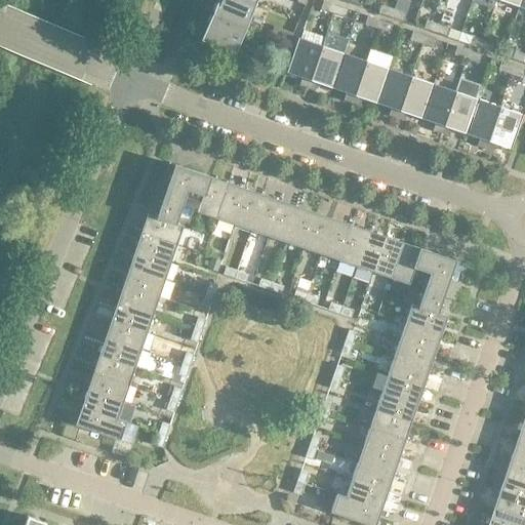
[(256,2),(250,0),(213,0),(215,3),(211,14),(245,29),(256,2)]
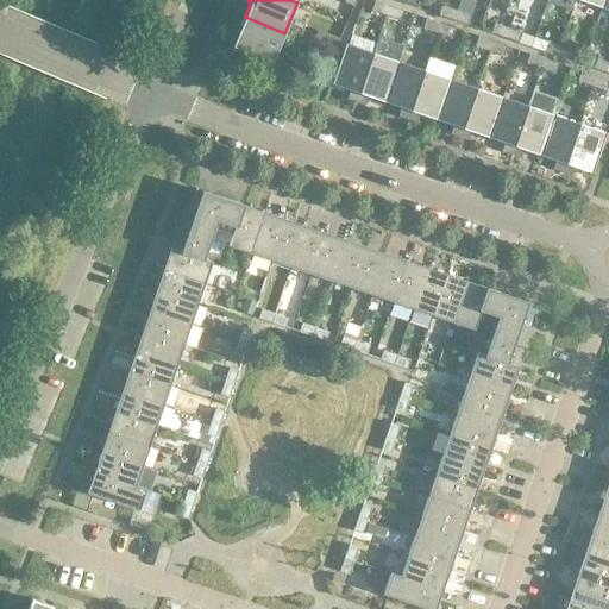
[(388,6),(374,1),(370,11),(384,17),(388,6)]
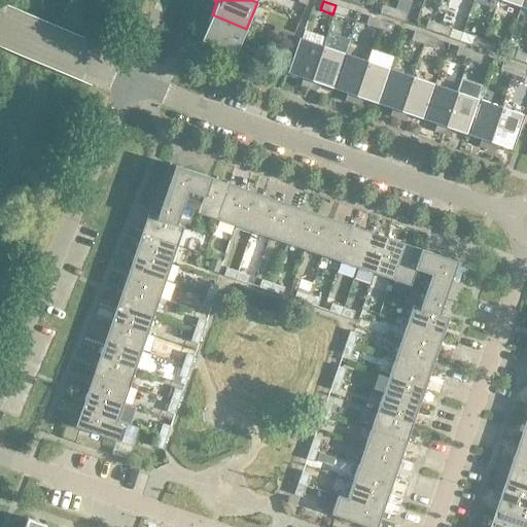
[(348,9),(336,5),(332,14),(345,19),(348,9)]
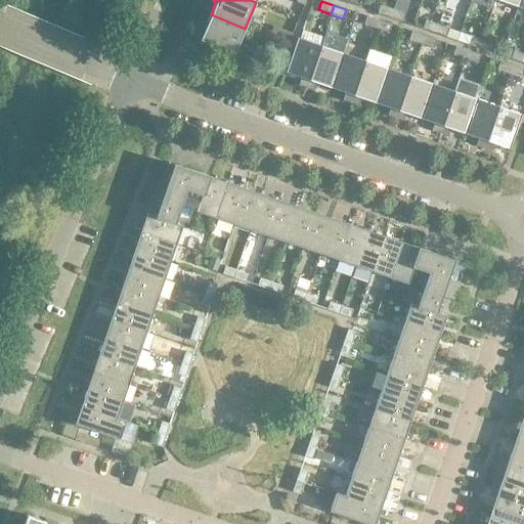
[(380,5),(377,13),(389,17),(392,9),(380,5)]
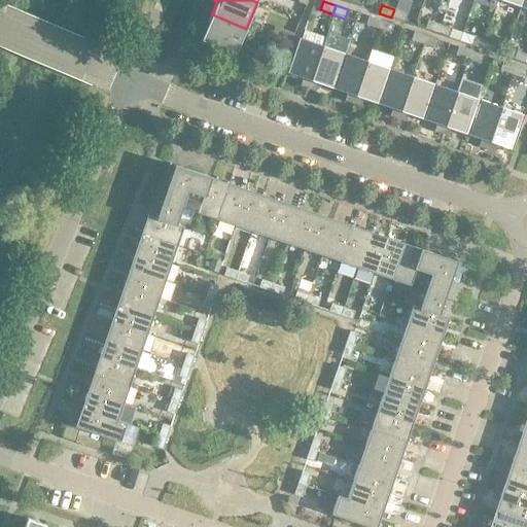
[(407,13),(394,9),(391,18),(403,22),(407,13)]
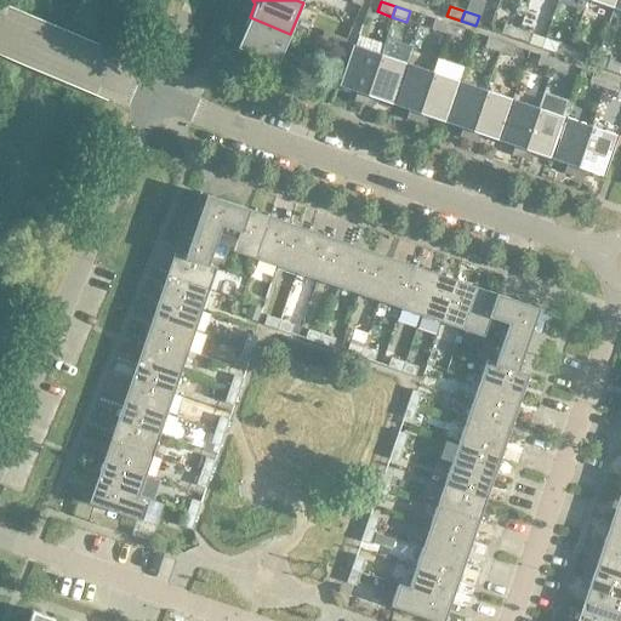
[(290,34),(250,17),(244,29),(240,30),(238,33),(237,36),(237,40),(238,44),(237,49),(277,66),(290,34)]
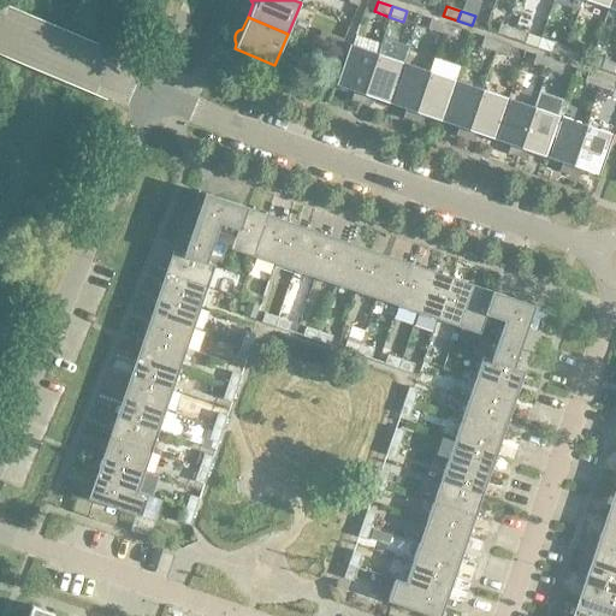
[(444,24),(430,19),(426,29),(440,34),(444,24)]
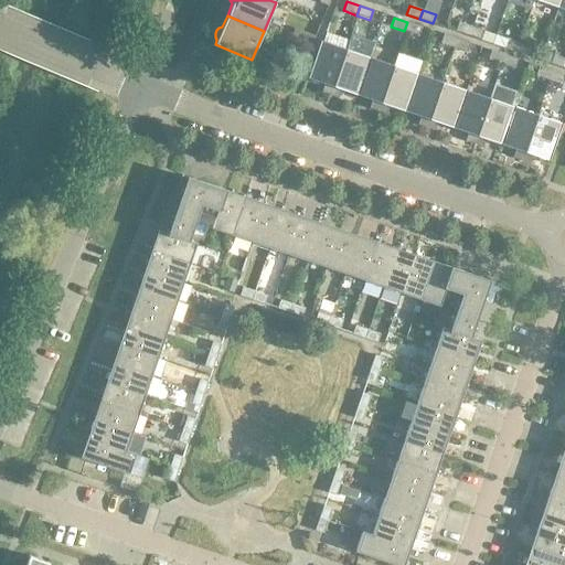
[(420,27),(407,22),(404,31),(417,35),(420,27)]
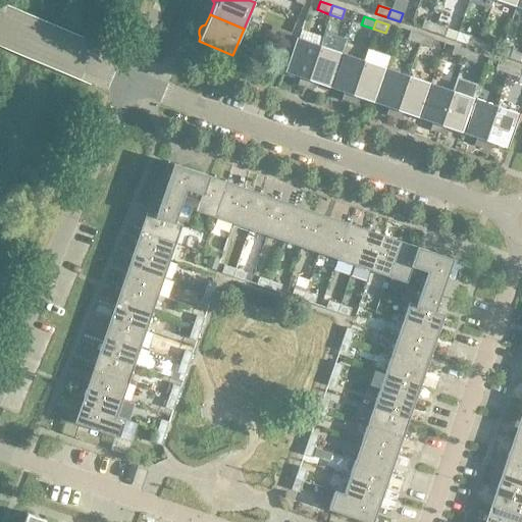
[(422,20),(420,29),(432,33),(434,24),(422,20)]
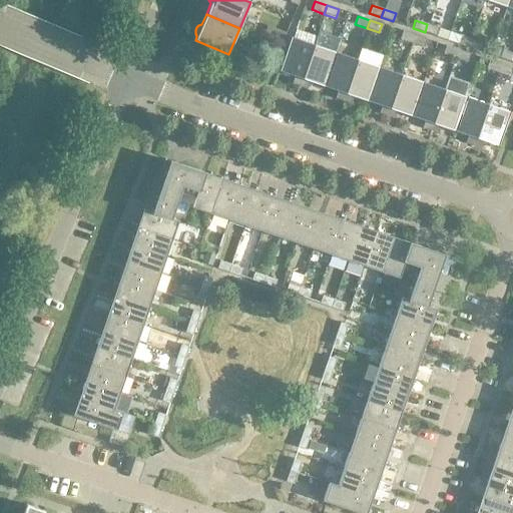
[(439,28),(427,24),(425,32),(437,36),(439,28)]
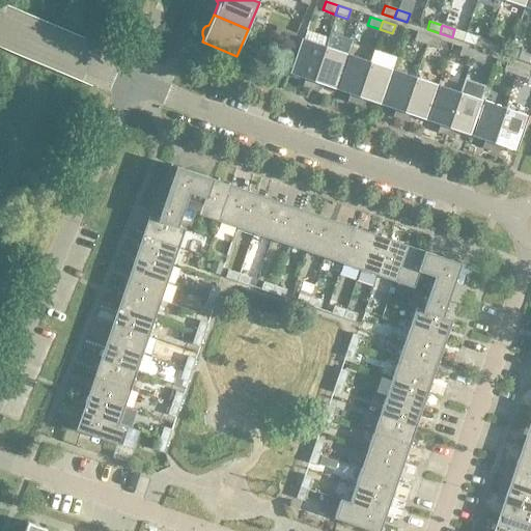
[(305,30),(303,39),(301,38),(288,74),(304,79),(301,86),(309,89),(324,47),(322,46),(325,37),(305,30)]
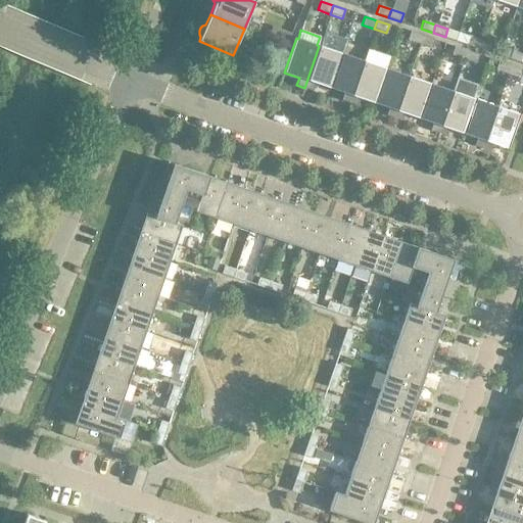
[(283,31),(278,42),(286,46),(291,34),(283,31)]
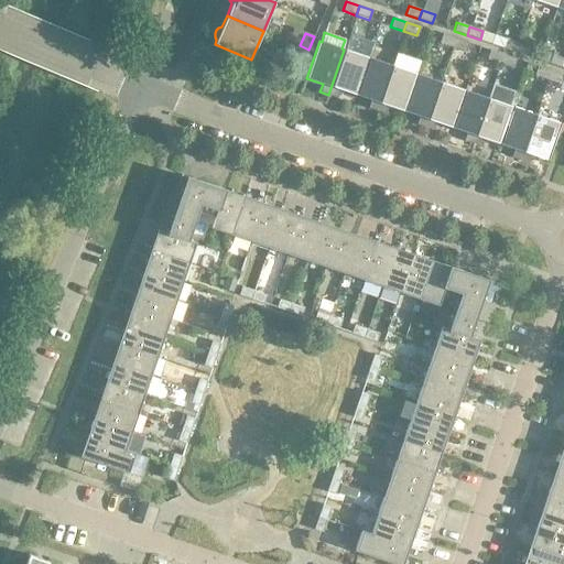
[(455,39),(442,34),(438,43),(452,47),(455,39)]
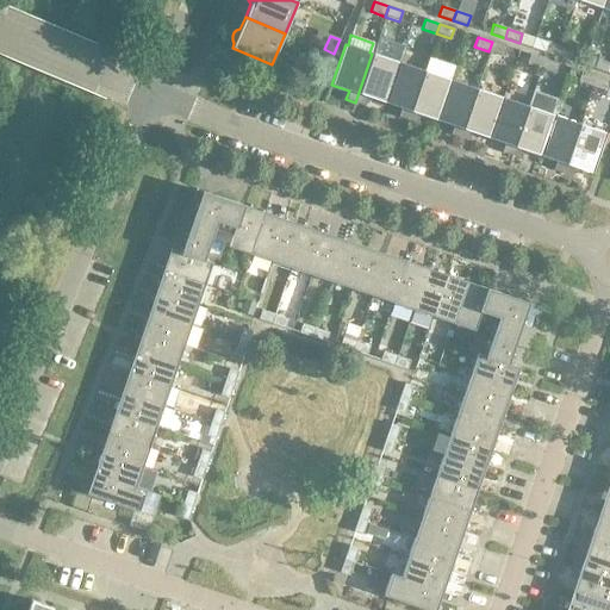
[(506,47),(492,42),(489,51),(503,56),(506,47)]
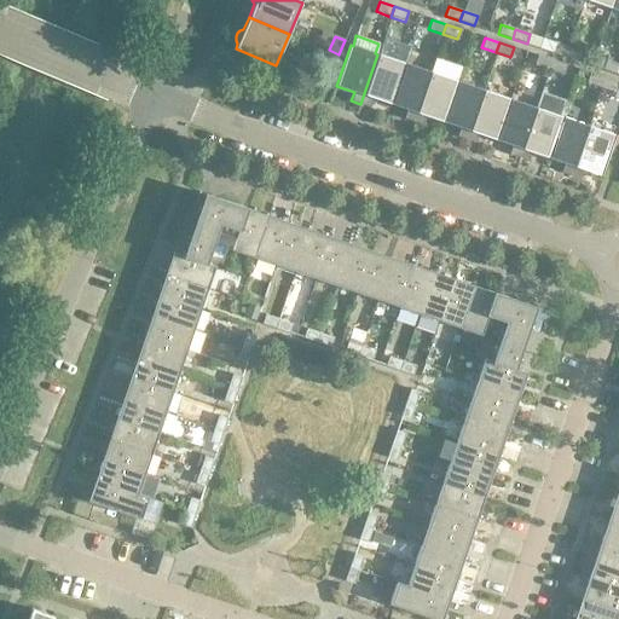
[(554,42),(550,52),(565,57),(568,47),(554,42)]
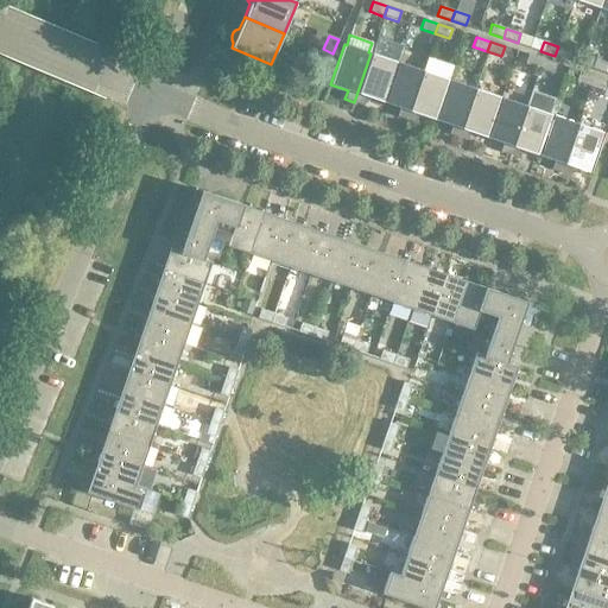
[(572,51),(558,46),(555,56),(569,61),(572,51)]
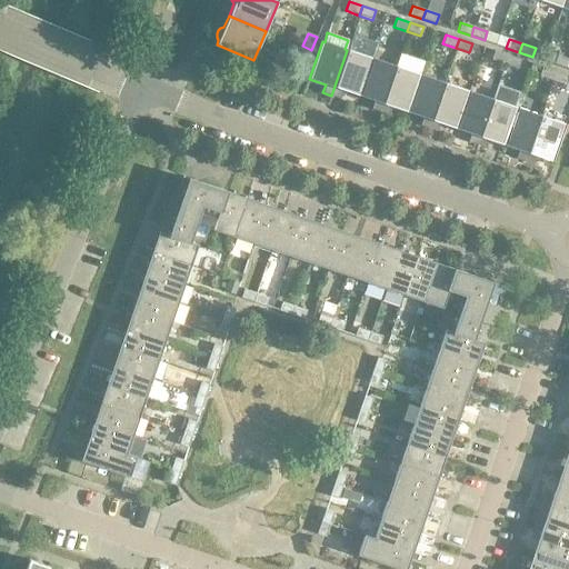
[(311,50),(302,46),(297,59),(306,62),(311,50)]
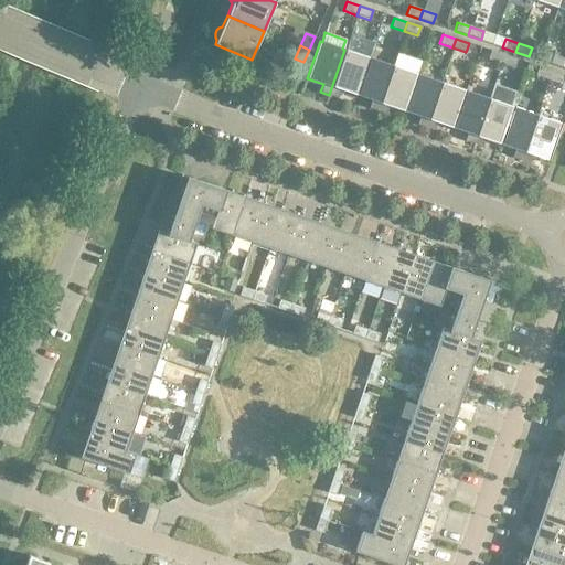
[(369,57),(344,50),(329,95),(338,98),(341,91),(355,95),(369,57)]
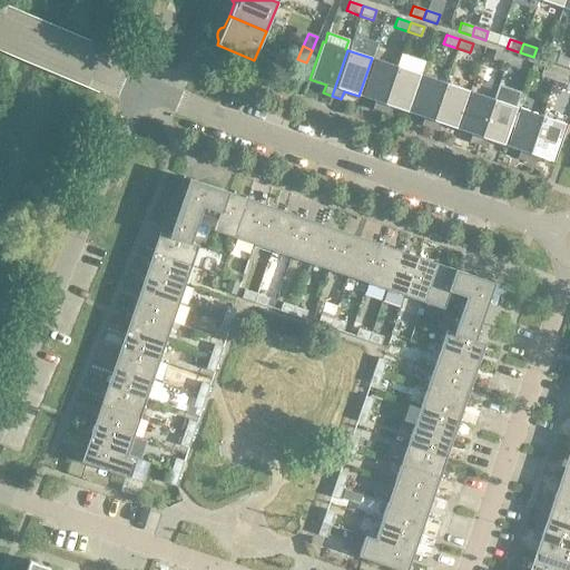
[(508,56),(494,51),(491,60),(504,65),(508,56)]
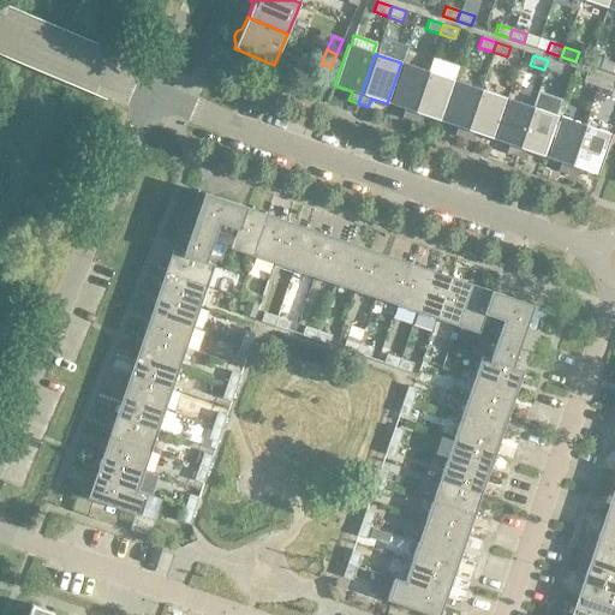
[(614,64),(602,59),(598,70),(613,75),(614,66),(614,64)]
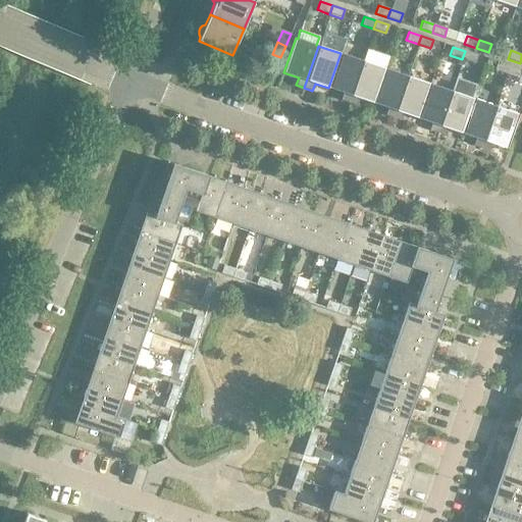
[(477,55),(465,51),(462,59),(474,63),(477,55)]
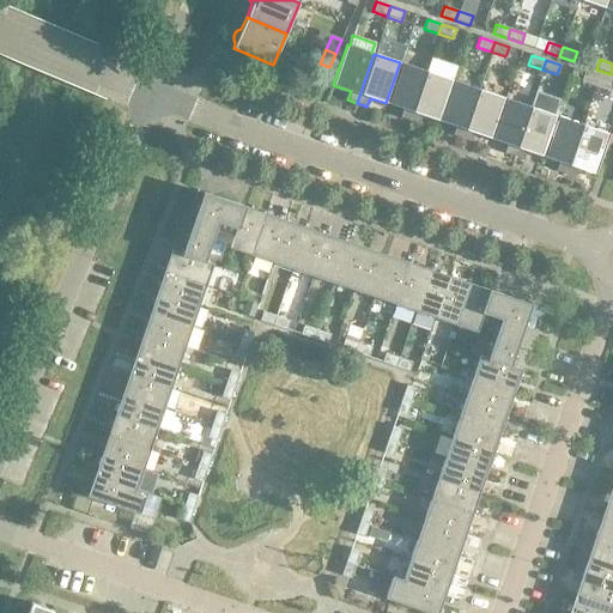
[(425,72),(400,62),(386,103),(402,109),(399,117),(408,121),(425,72)]
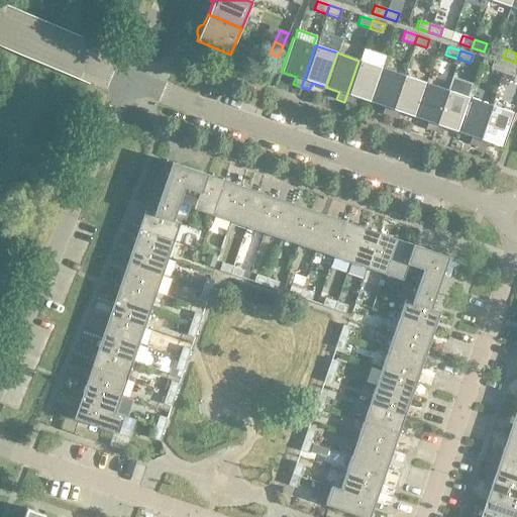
[(381,68),(358,61),(344,102),(352,104),(355,97),(370,102),(381,68)]
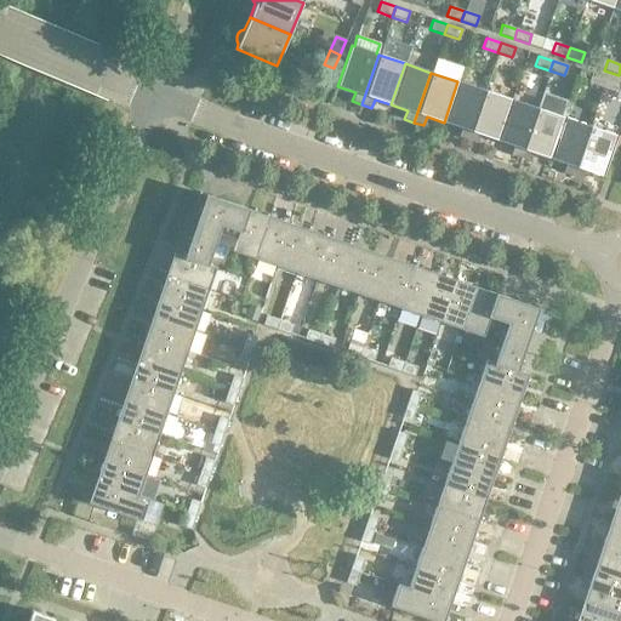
[(605,79),(591,73),(587,84),(602,89),(605,79)]
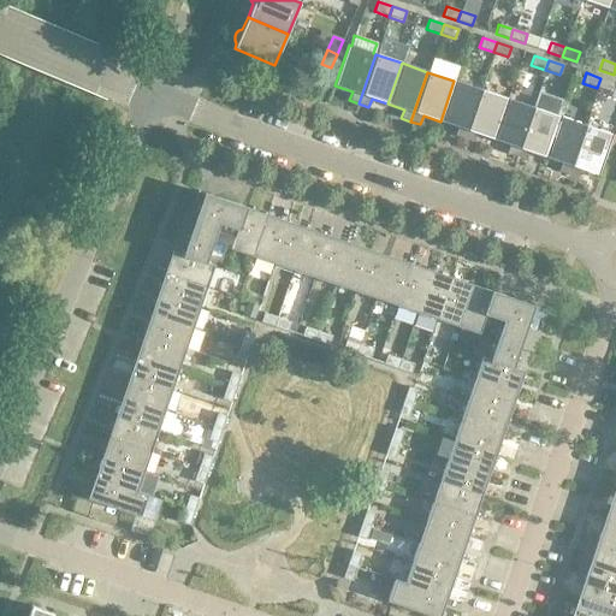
[(615,83),(600,78),(597,88),(611,93),(615,83)]
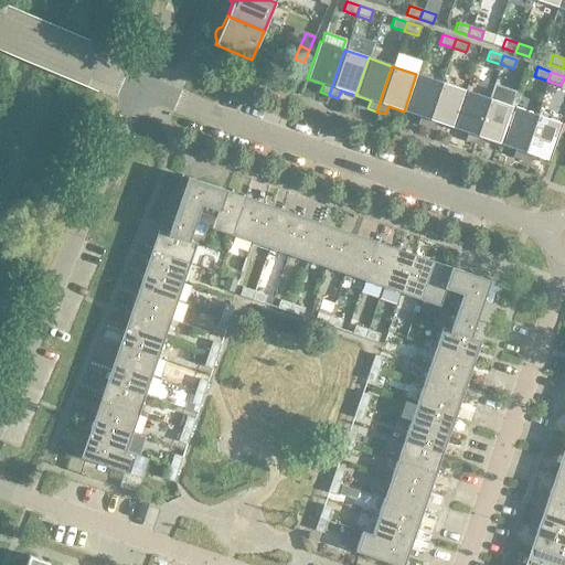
[(440,83),(416,74),(404,112),(419,117),(416,125),(425,128),(440,83)]
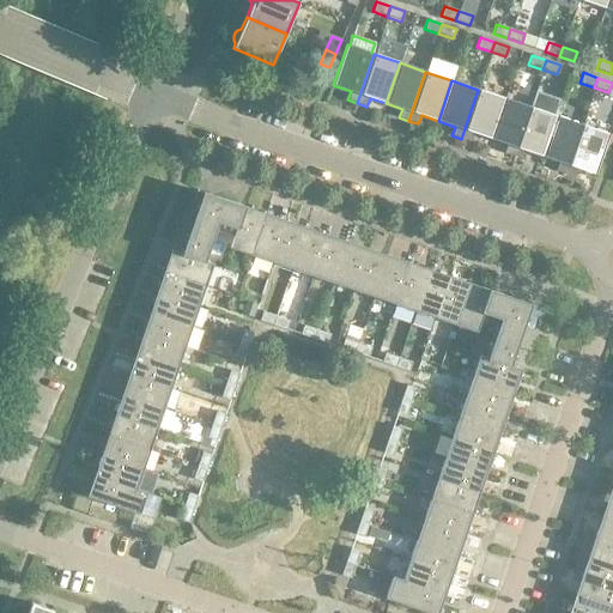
[(504,98),(478,90),(461,139),(471,141),(474,133),(490,139),(504,98)]
